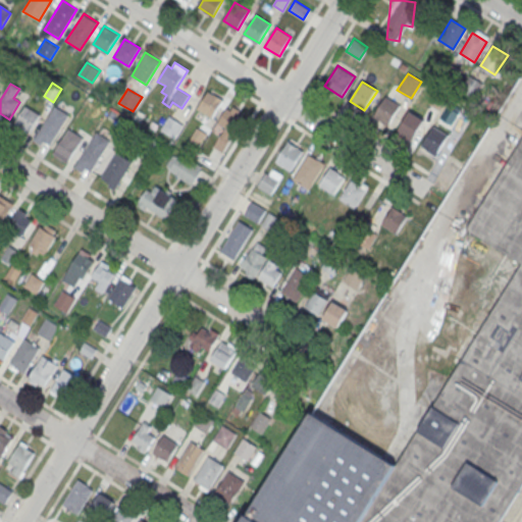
[(208,92),(197,110),(212,119),(223,101),(208,92)]
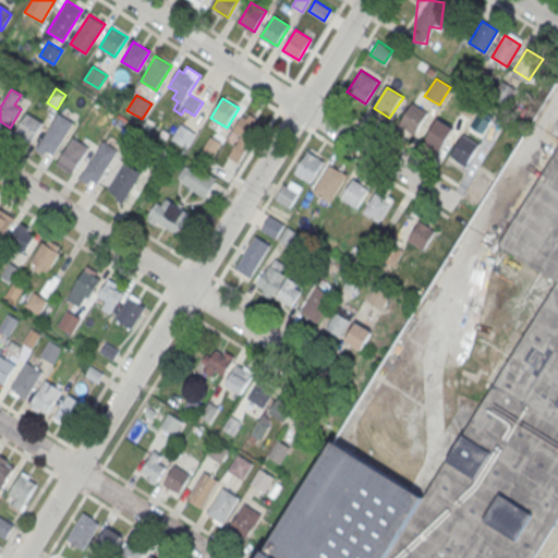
[(412,102),(427,112),(414,134),(399,124),(412,102)]
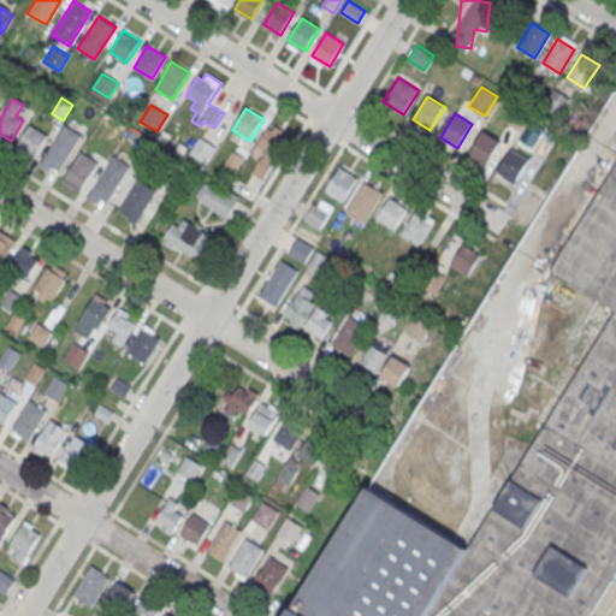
[(253,173),(264,179),(289,135),(270,124),(258,146),(266,150),(253,173)]
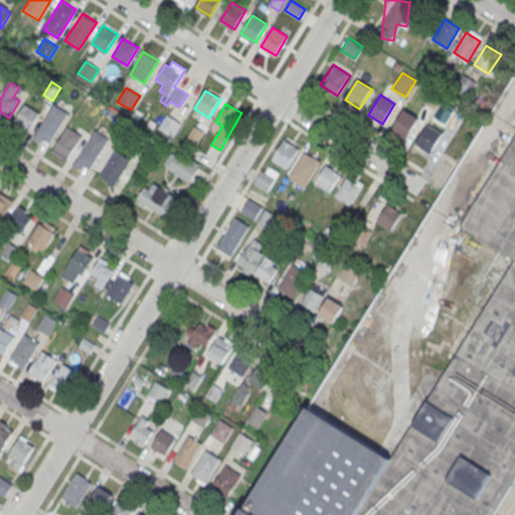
[(25,105),(14,121),(29,130),(39,114),(25,105)]
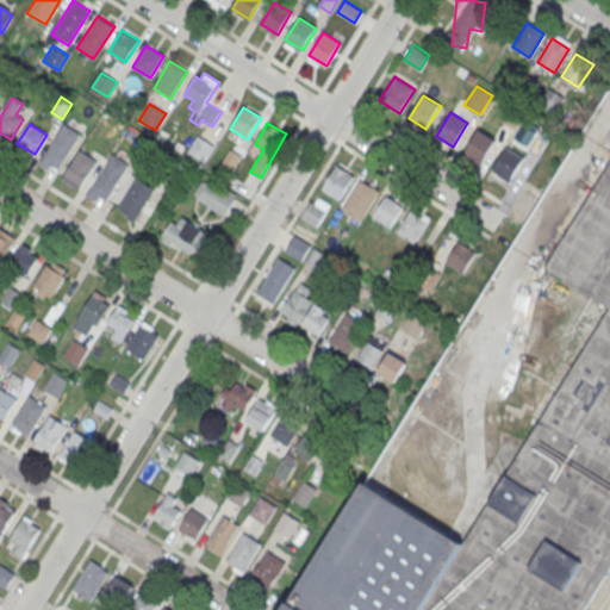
[(63,125),(39,165),(48,170),(51,166),(58,170),(81,135),(63,125)]
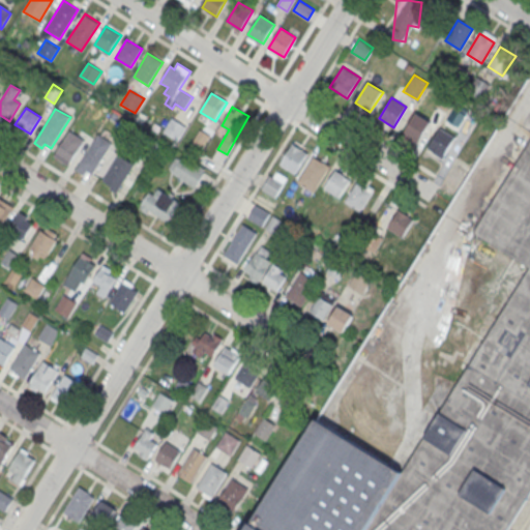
[(416,113),(431,122),(418,142),(404,133),(416,113)]
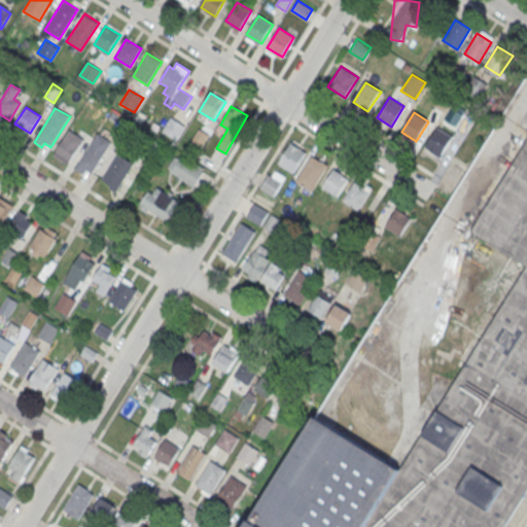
[(171,117),(162,131),(177,140),(185,127),(171,117)]
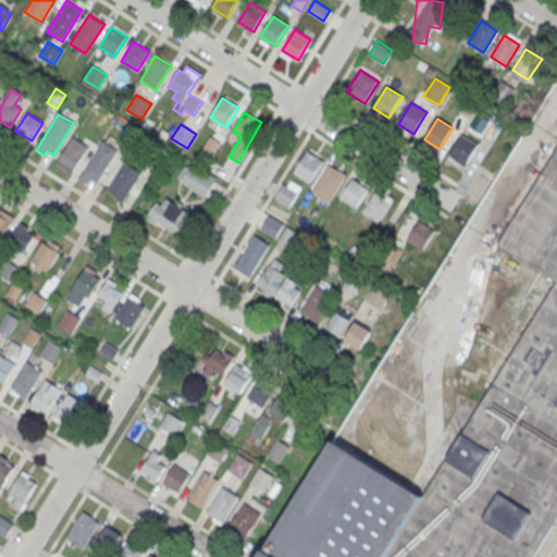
[(462,134),(479,144),(465,165),(449,156),(462,134)]
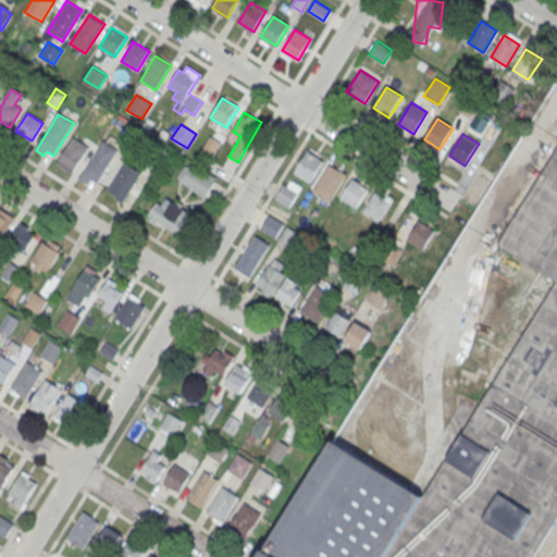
[(73,137),(57,164),(73,174),(89,147),(73,137)]
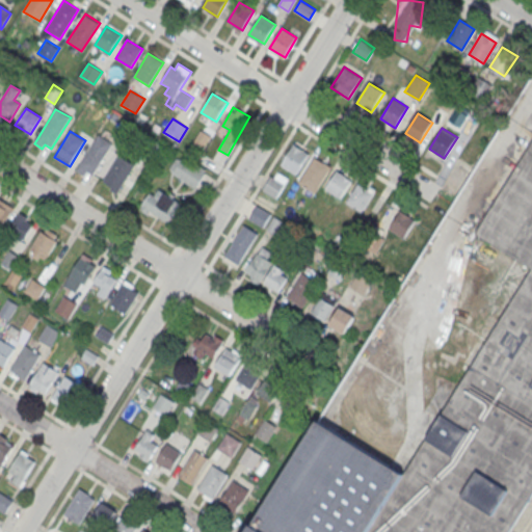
[(99,134),(76,170),(83,176),(86,170),(94,175),(113,143),(99,134)]
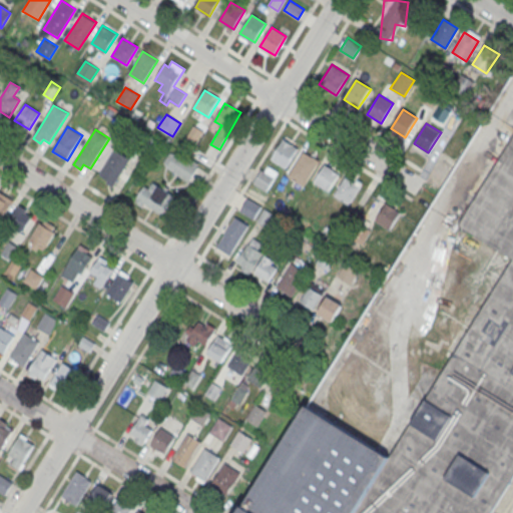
[(490,512),(512,477),(512,136),(459,223),(512,259),(390,457),(308,404),(239,512),(490,512)]
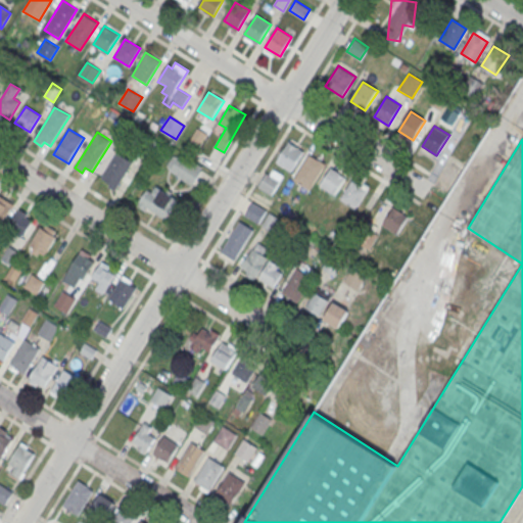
[(288,142),(277,161),(292,171),(303,151),(288,142)]
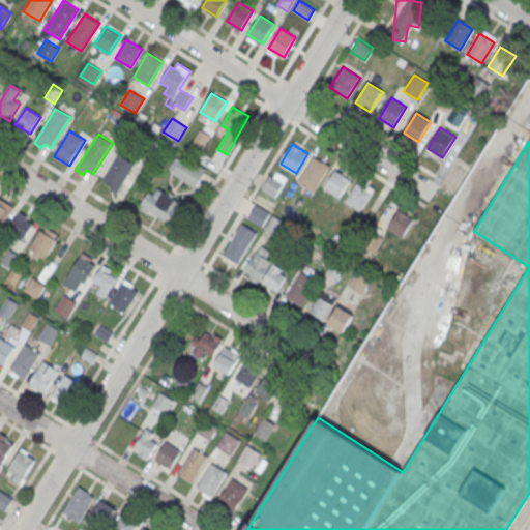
[(205,170),(176,154),(168,172),(197,186),(205,170)]
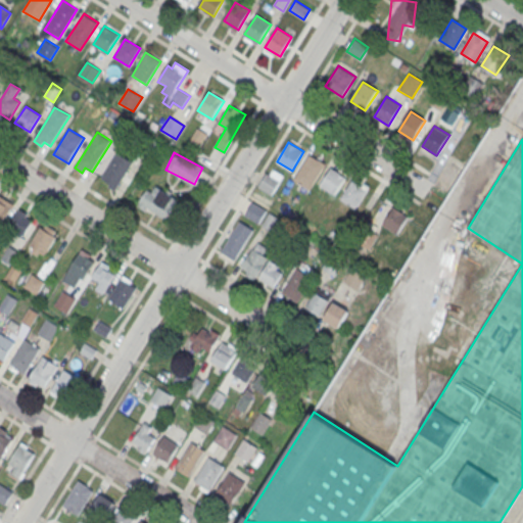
[(116,153),(101,179),(116,188),(132,162),(116,153)]
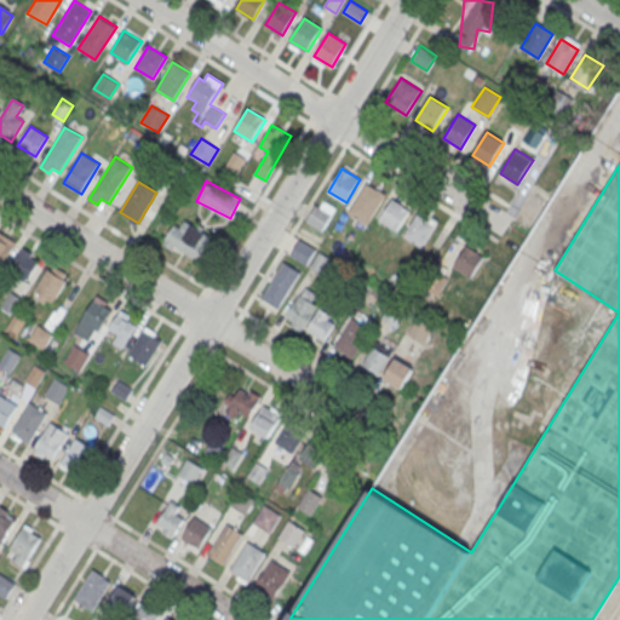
[(367,184),(349,214),(367,225),(385,195),(367,184)]
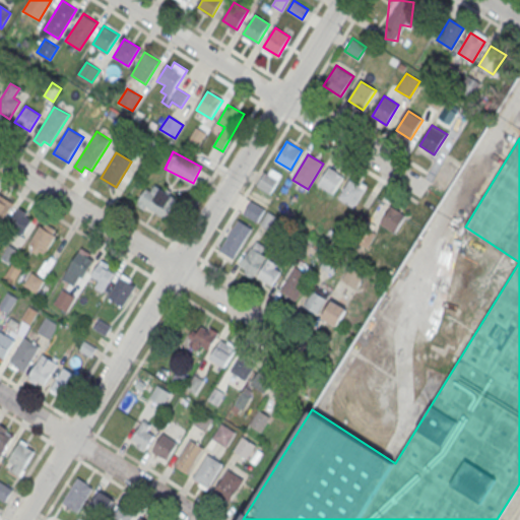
[(257,186),(270,193),(281,175),(268,167),(257,186)]
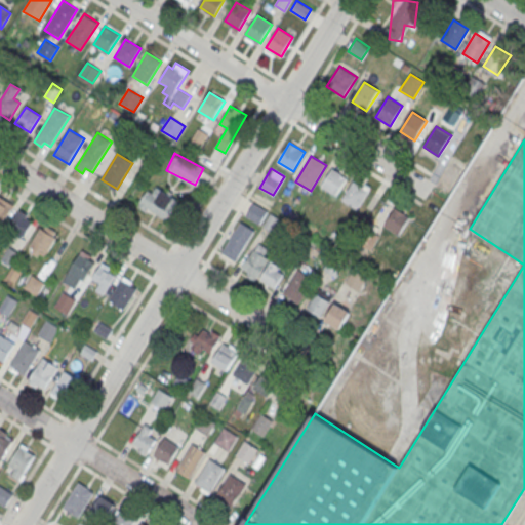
[(332,168),(321,187),(335,196),(348,177),(332,168)]
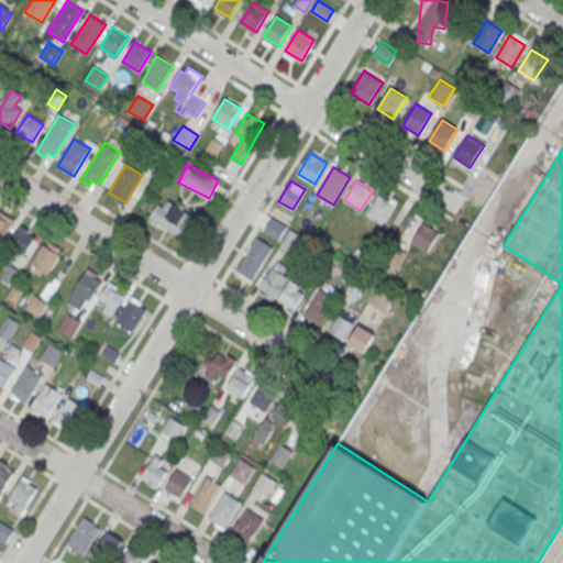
[(378,196),(366,216),(383,225),(395,206),(378,196)]
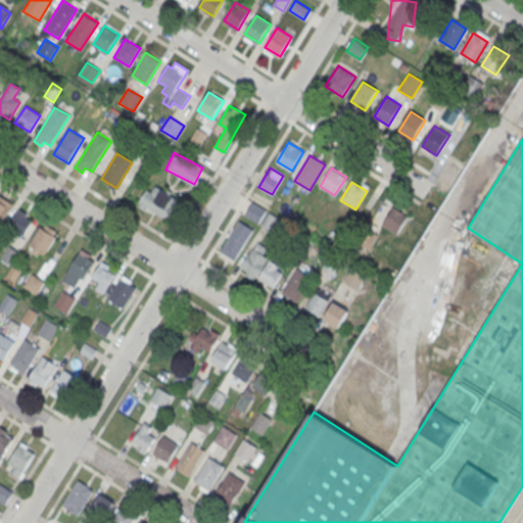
[(138,205),(167,222),(179,198),(150,183),(138,205)]
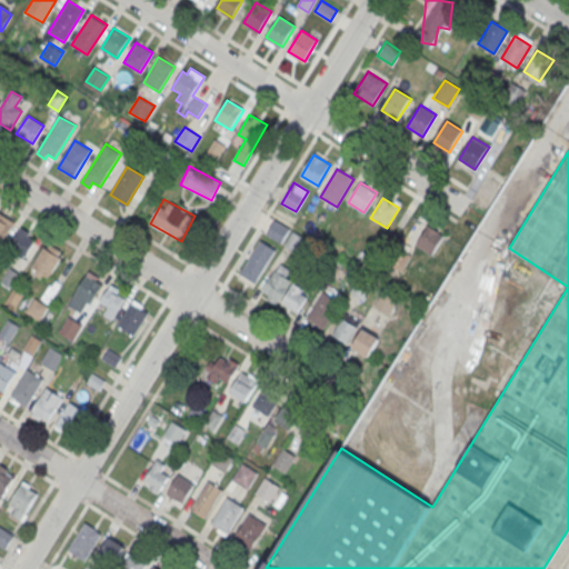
[(0,213),(0,247),(15,223),(0,213)]
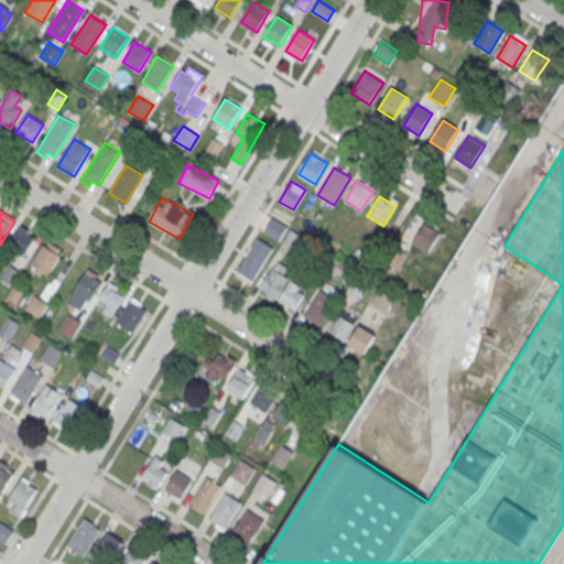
[(289,227),(273,217),(264,231),(280,241),(289,227)]
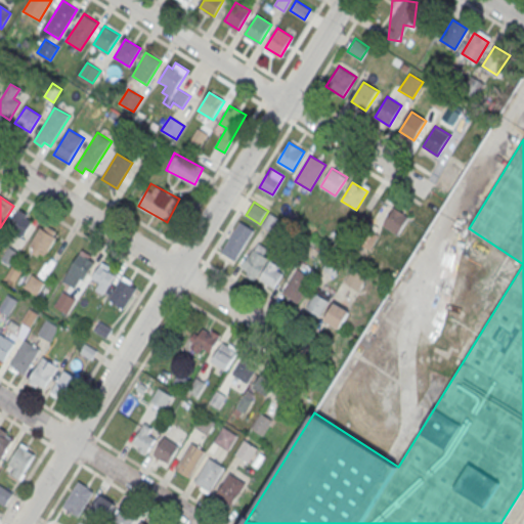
[(395,208),(383,226),(398,235),(409,217),(395,208)]
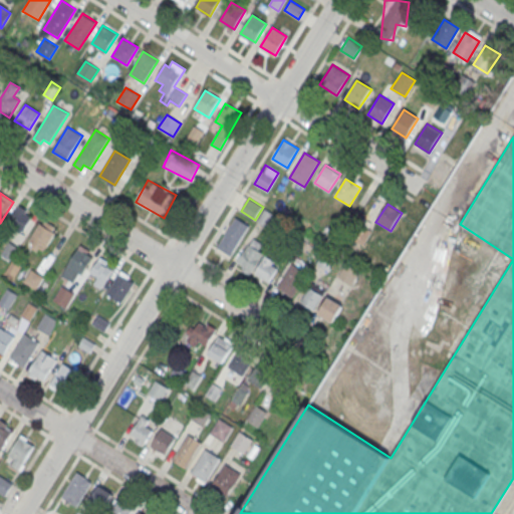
[(18,205),(7,222),(23,232),(31,218),(25,214),(27,211),(18,205)]
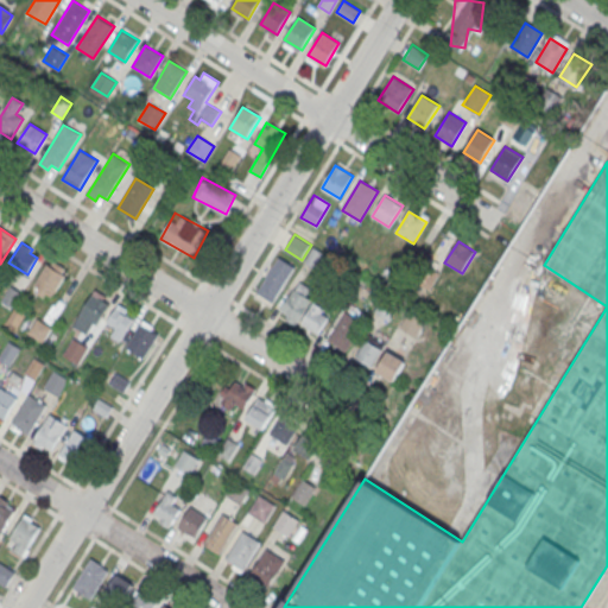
[(278,258),(257,292),(273,303),(295,268),(278,258)]
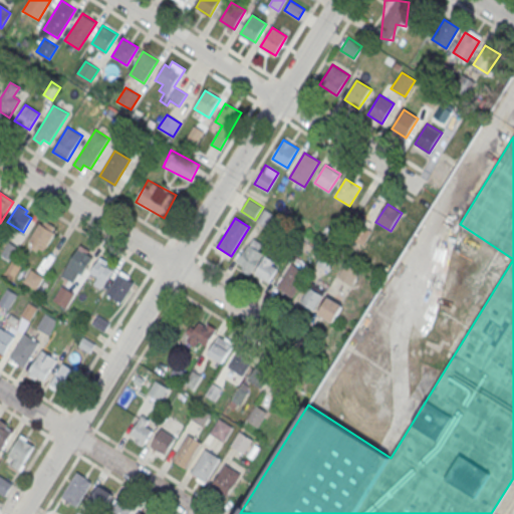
[(40,224),(29,242),(44,251),(55,233),(40,224)]
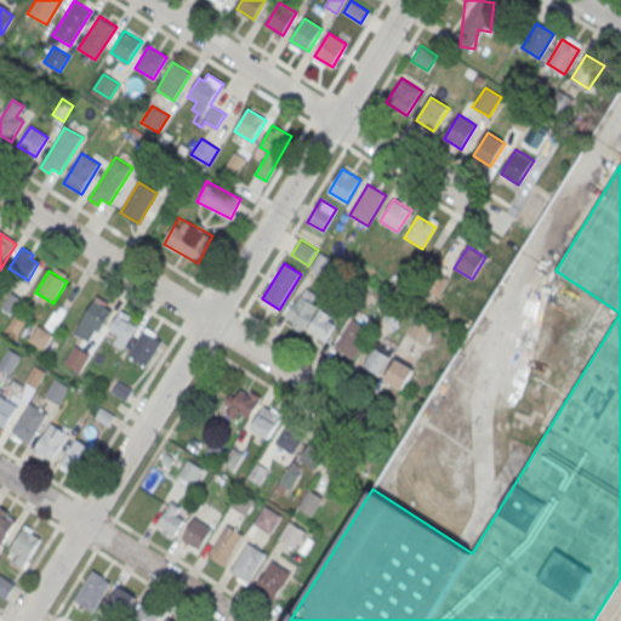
[(323,300),(307,288),(284,319),(300,331),(323,300)]
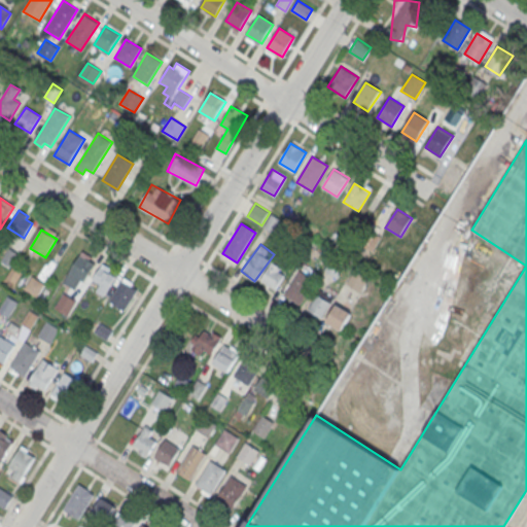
[(9,247),(1,260),(9,267),(18,252),(9,247)]
